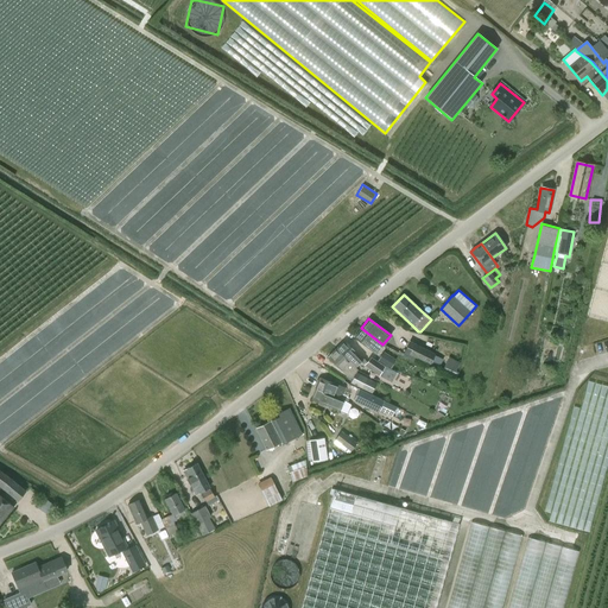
[(361,328),(354,337),(375,355),(382,344),(361,328)]
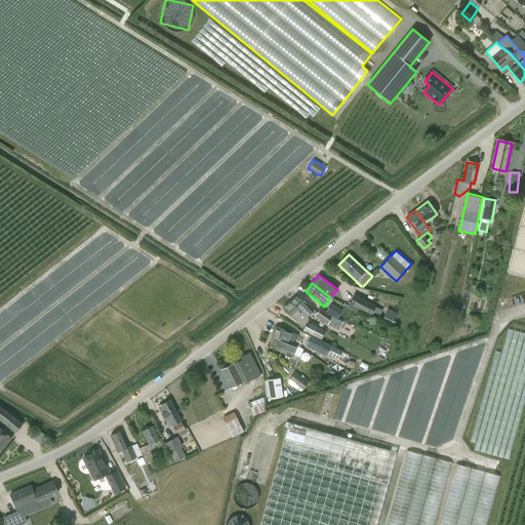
[(514,307),(524,304),(524,291),(511,295),(514,307)]
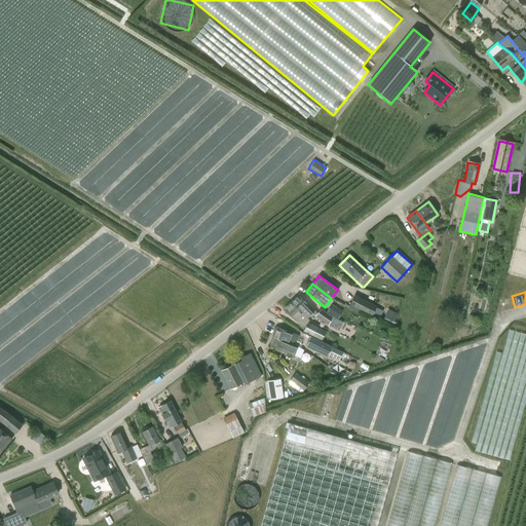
[(298,294),(291,301),(307,318),(312,313),(313,315),(316,312),(313,310),(309,306),(309,307),(298,294)]
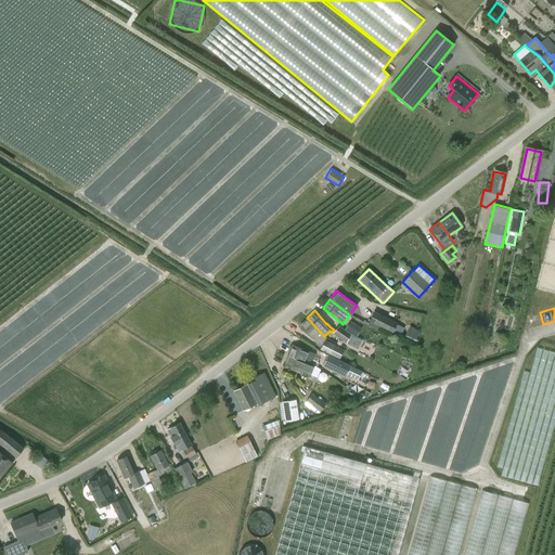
[(369,323),(392,334),(392,333),(401,336),(404,328),(397,324),(398,324),(374,312),(369,323)]
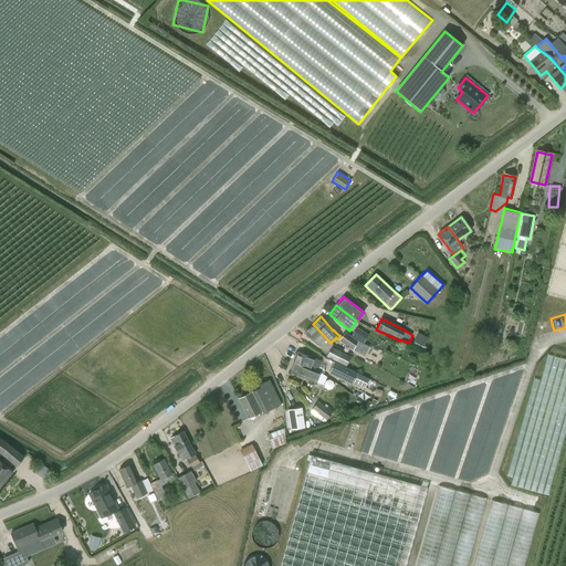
[(352,356),(332,346),(333,344),(331,343),(313,324),(305,333),(317,345),(323,350),(324,349),(328,352),(325,357),(346,367),(352,356)]
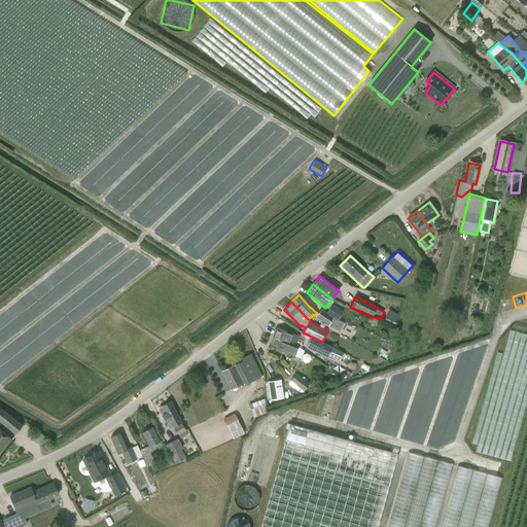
[(337,318),(339,315),(329,309),(327,313),(337,318)]
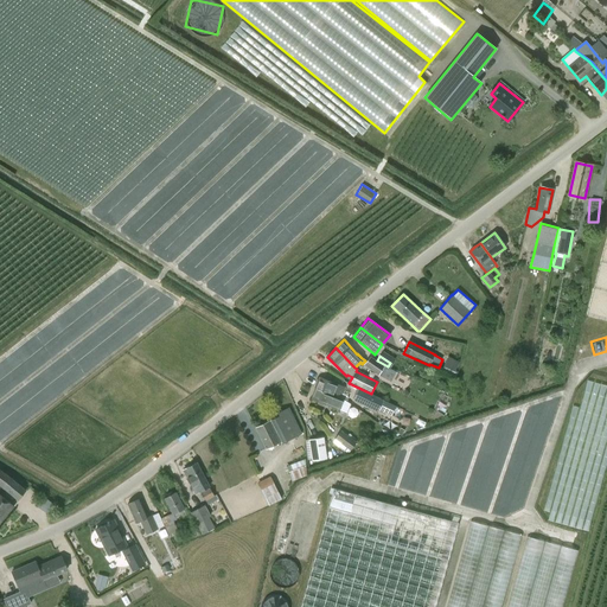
[(453,376),(457,359),(443,356),(440,372),(453,376)]
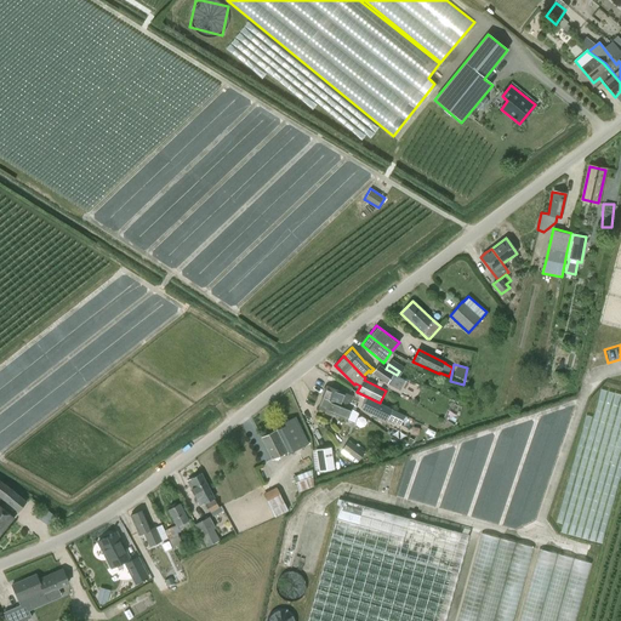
[(387,385),(393,374),(379,365),(372,374),(387,385)]
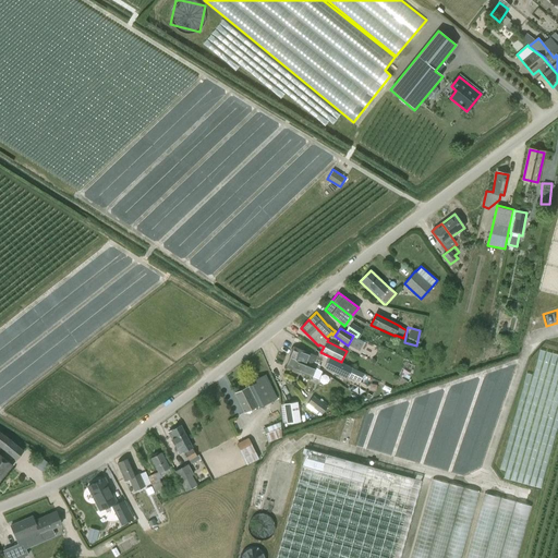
[(353,336),(348,346),(359,351),(363,341),(353,336)]
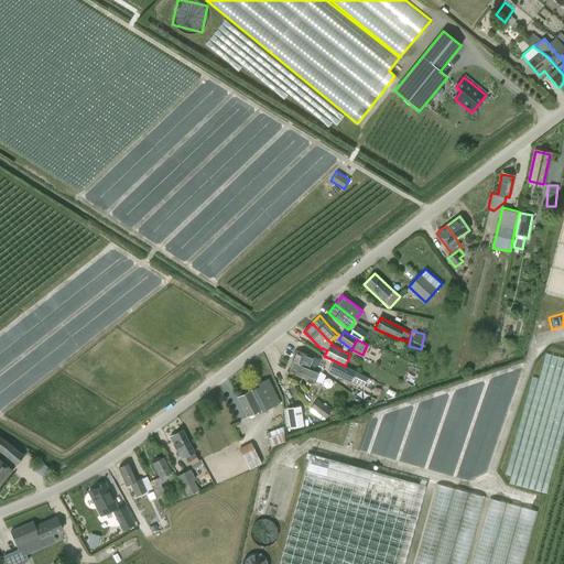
[(296,350),(293,360),(316,370),(321,360),(296,350)]
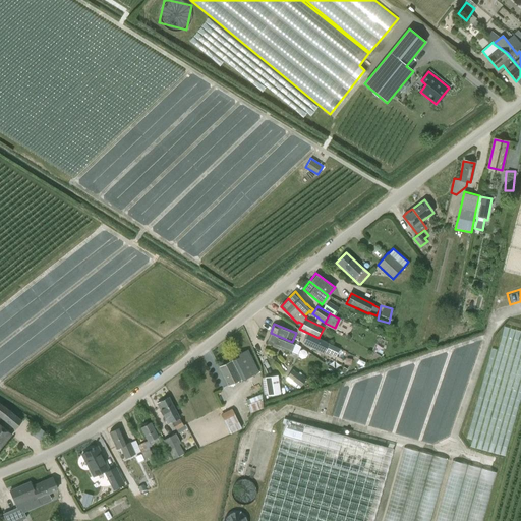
[(291,353),(295,342),(292,342),(271,333),(267,343),(291,353)]
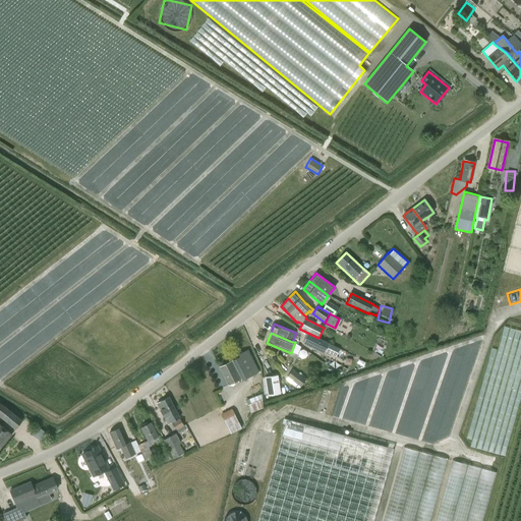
[(325,354),(330,344),(307,333),(303,344),(325,354)]
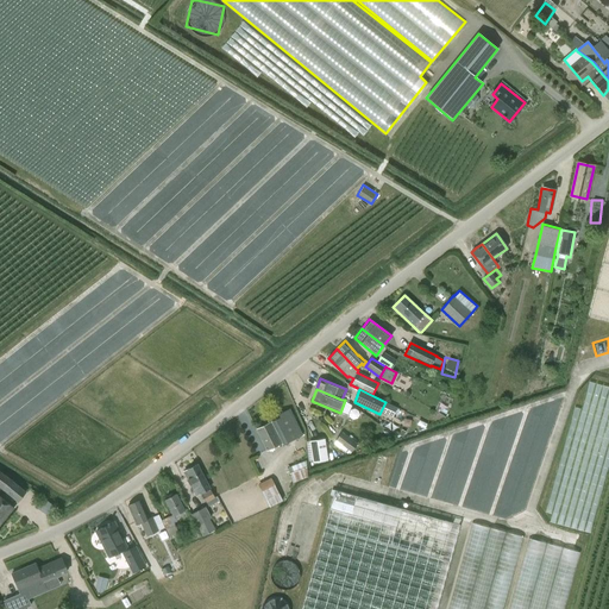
[(299,441),(303,438),(296,422),(289,409),(278,415),(280,418),(270,422),(256,429),(267,451),(281,444),(296,437),(299,441)]
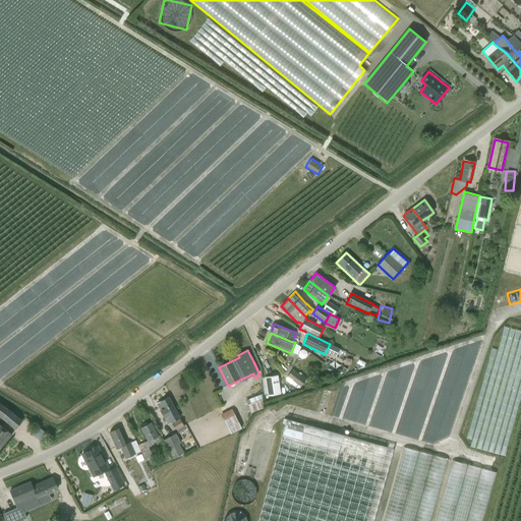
[(292,369),(287,378),(300,387),(306,380),(292,369)]
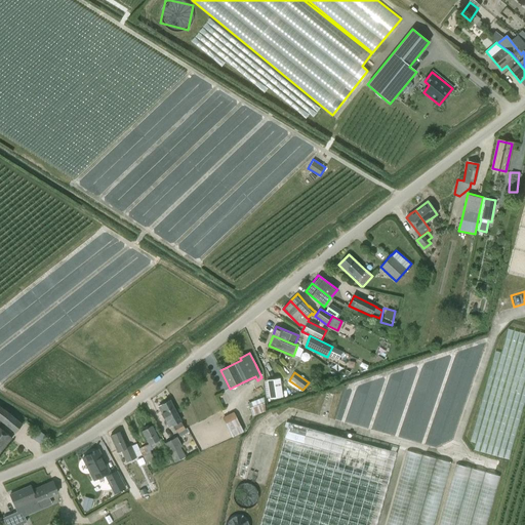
[(280,378),(267,380),(270,400),(283,398),(280,378)]
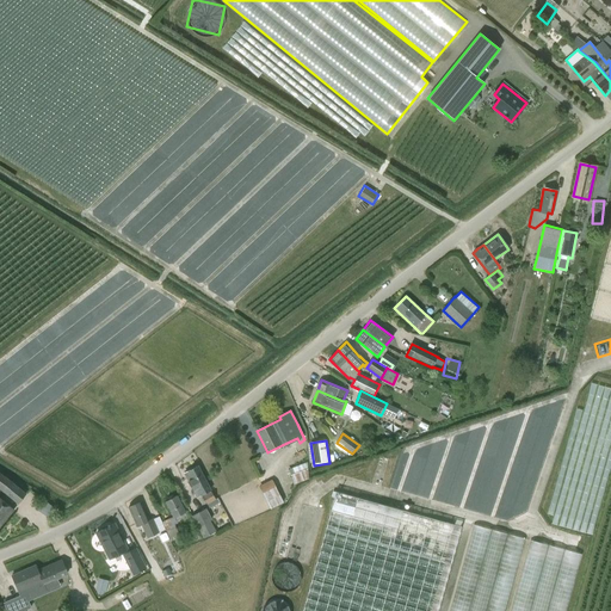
[(211,491),(208,483),(207,483),(198,466),(183,474),(192,491),(196,498),(211,491)]
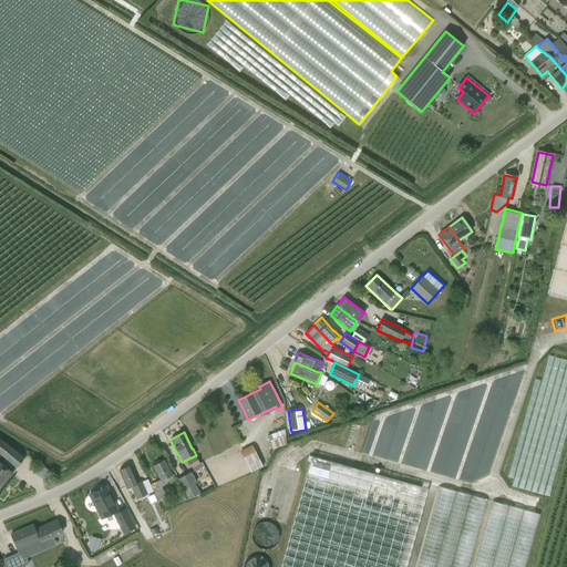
[(272,449),(276,447),(286,443),(285,434),(269,441),(272,449)]
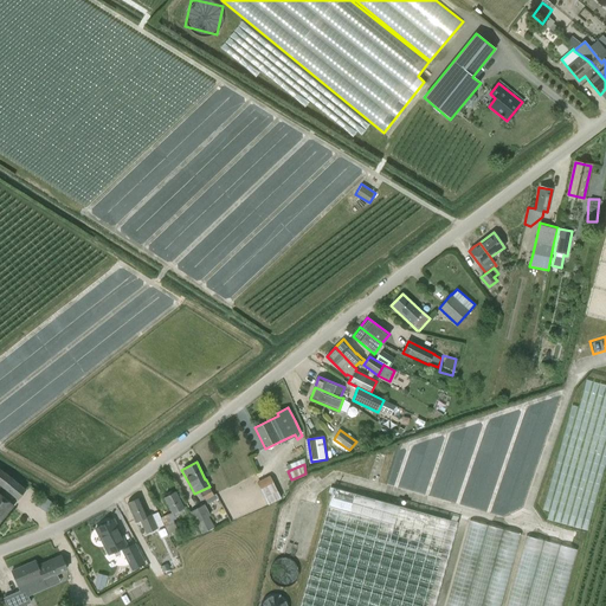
[(11,476),(0,468),(0,487),(2,489),(17,501),(26,489),(11,476)]
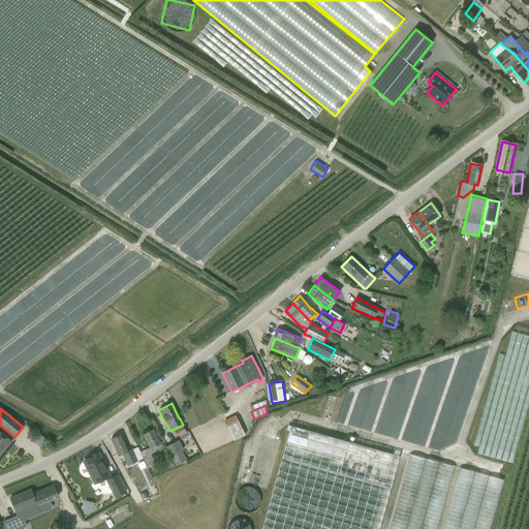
[(234,441),(245,435),(236,415),(224,421),(232,439),(234,441)]
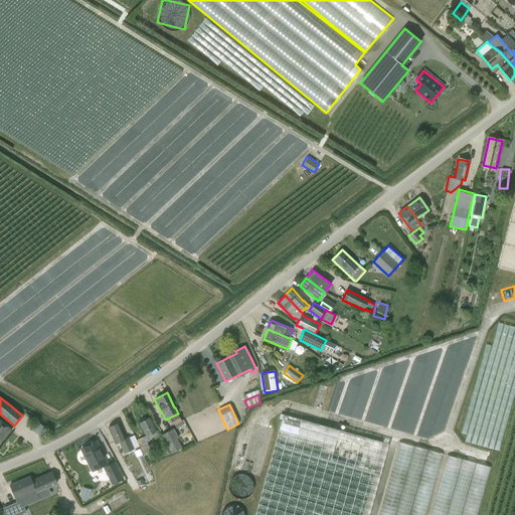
[(182,421),(177,413),(170,417),(174,425),(182,421)]
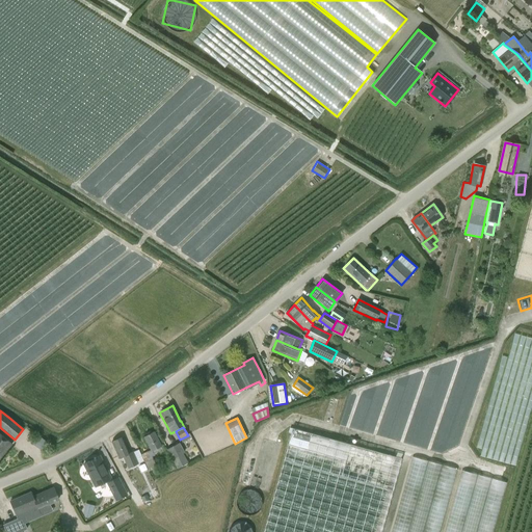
[(292,428),(262,531),(380,531),(401,458),(292,428)]
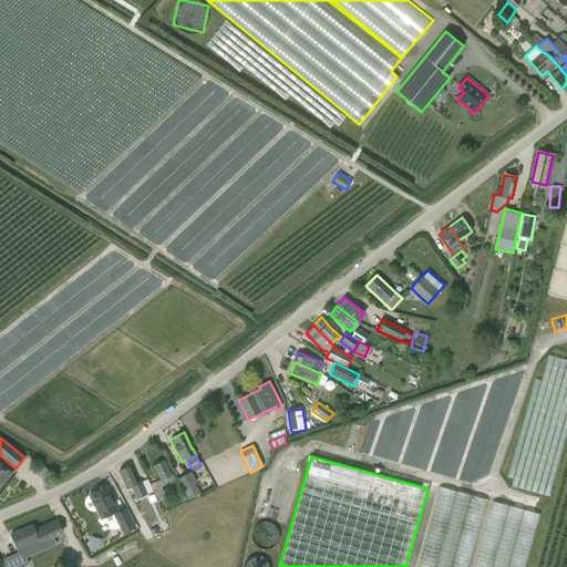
[(167,497),(162,487),(164,486),(162,481),(172,475),(164,460),(153,465),(161,480),(151,484),(158,502),(167,497)]
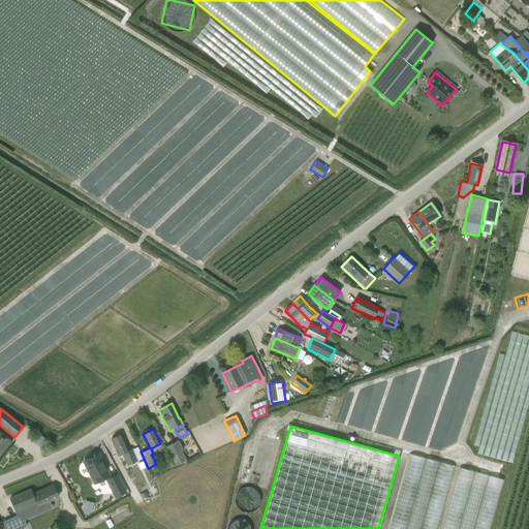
[(0,432),(0,455),(11,442),(0,432)]
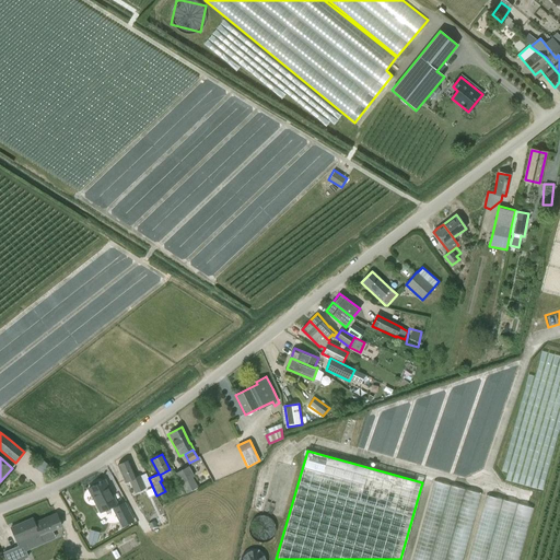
[(140,476),(137,477),(128,461),(117,465),(125,482),(129,480),(135,493),(146,488),(140,476)]
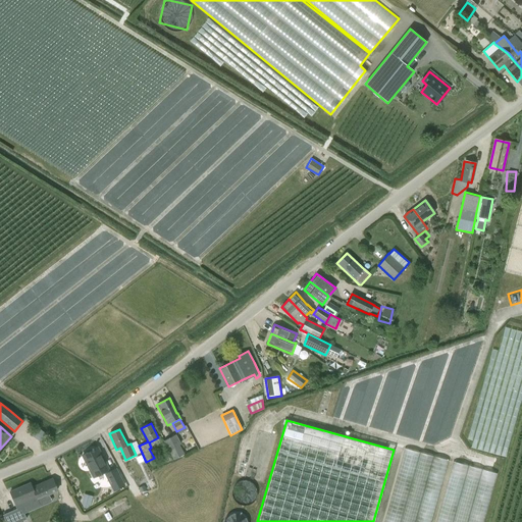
[(176,434),(164,441),(174,460),(185,454),(179,445),(181,444),(176,434)]
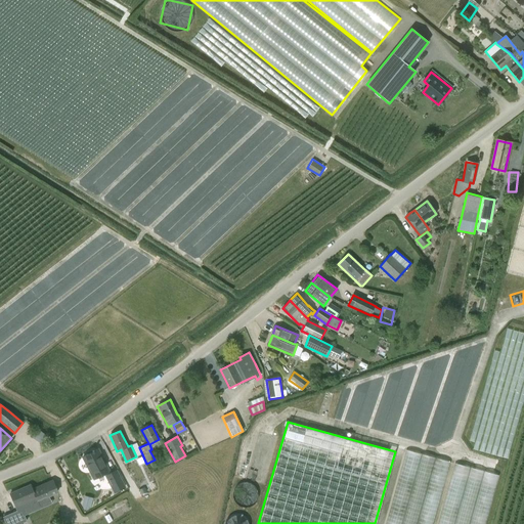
[(94,479),(108,471),(98,449),(83,457),(94,479)]
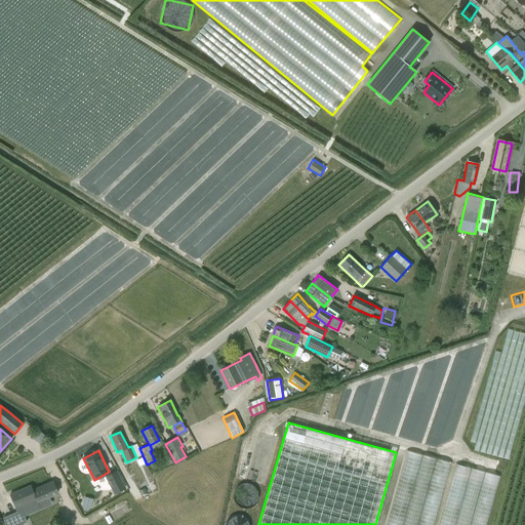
[(432,524),(447,460),(402,450),(384,524),(432,524)]
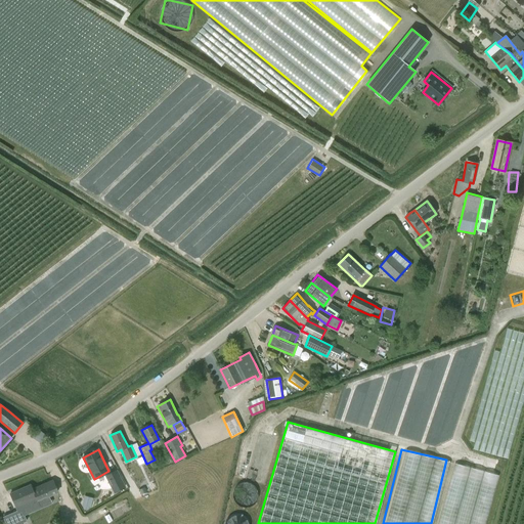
[(484,523),(496,473),(449,463),(435,523),(484,523)]
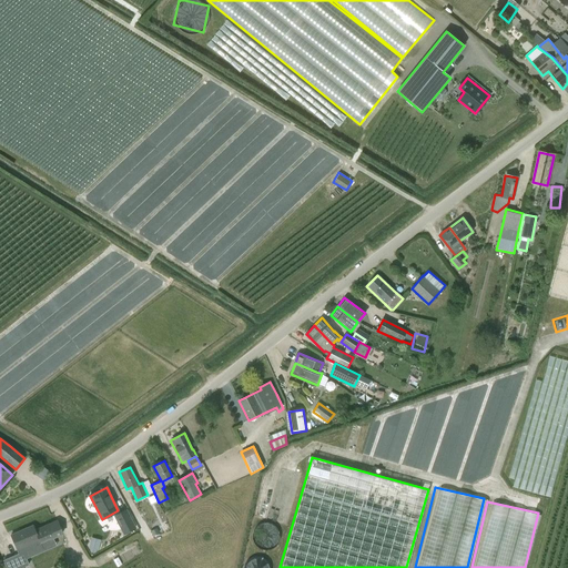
[(113,516),(123,535),(137,528),(127,509),(113,516)]
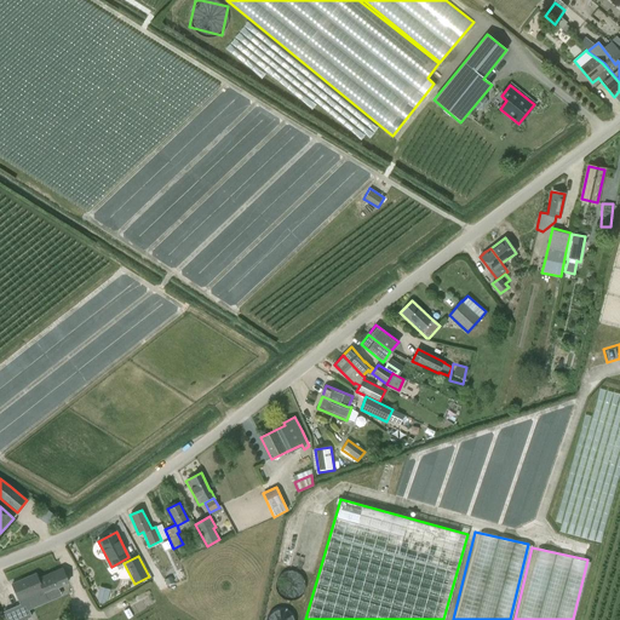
[(34,615),(63,603),(56,587),(68,581),(62,568),(38,579),(35,574),(12,585),(18,601),(26,597),(34,615)]
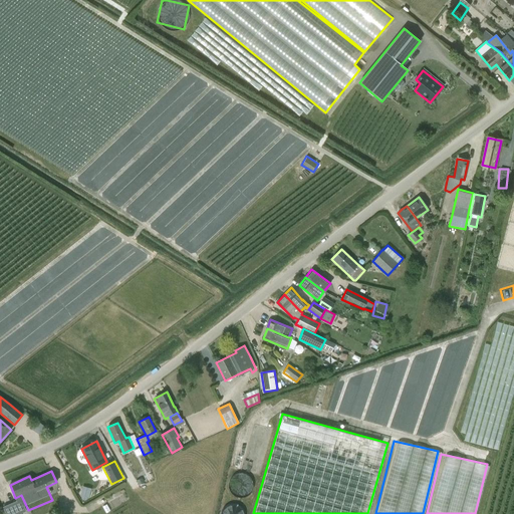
[(235,498),(254,491),(247,472),(228,479),(235,498)]
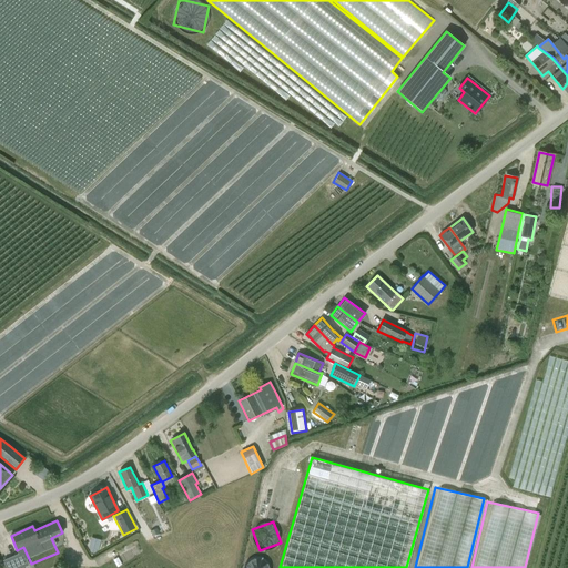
[(91,551),(95,554),(97,550),(99,551),(100,544),(91,541),(89,548),(91,549),(91,551)]
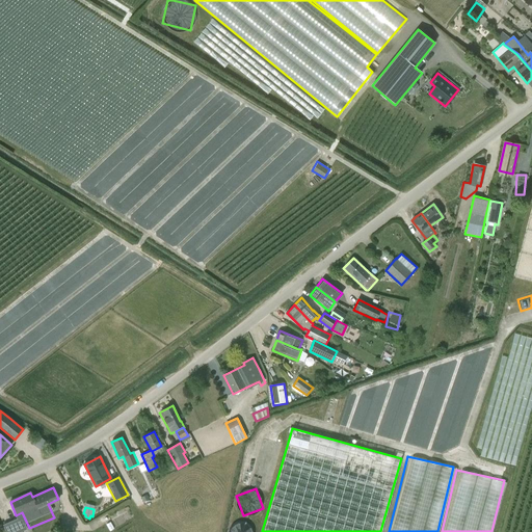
[(228,527),(229,531),(249,531),(247,523),(228,527)]
